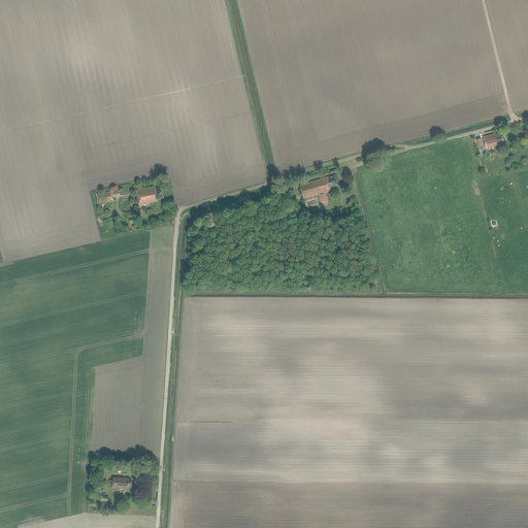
[(477,140),(476,140),(479,147),(484,146),(483,141),(484,141),(487,151),(494,149),(495,152),(499,151),(498,146),(497,144),(501,143),(500,141),(502,141),(501,137),(499,137),(498,133),(483,138),(483,139),(481,139),(477,140)]
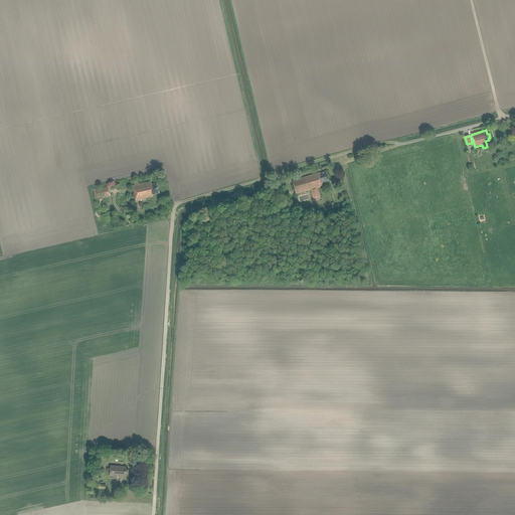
[(329,181),(326,172),(320,174),(320,173),(293,180),(297,194),(310,190),(313,199),(320,197),(318,188),(323,186),(322,183),(329,181)]
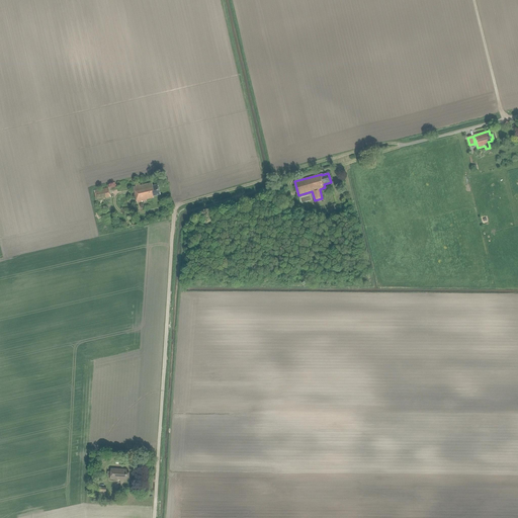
[(158,184),(152,186),(152,183),(140,185),(140,184),(136,185),(136,186),(134,187),(137,203),(146,201),(146,199),(154,197),(153,196),(160,194),(158,184)]
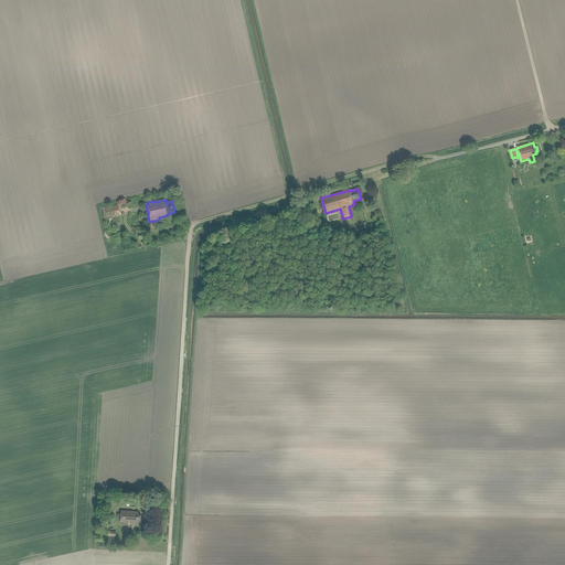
[(118,205),(102,209),(104,219),(120,215),(118,205)]
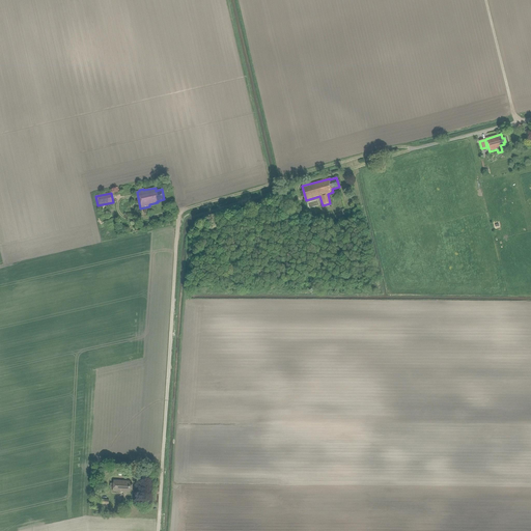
[(113,480),(112,492),(130,493),(130,490),(132,490),(132,484),(130,484),(130,481),(113,480)]
